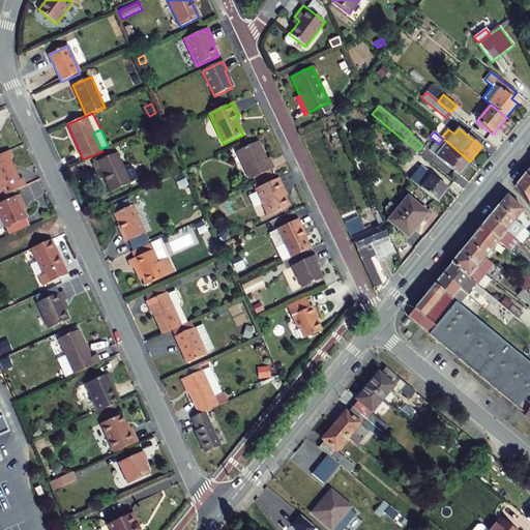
[(412,158),(417,151),(402,139),(396,145),(412,158)]
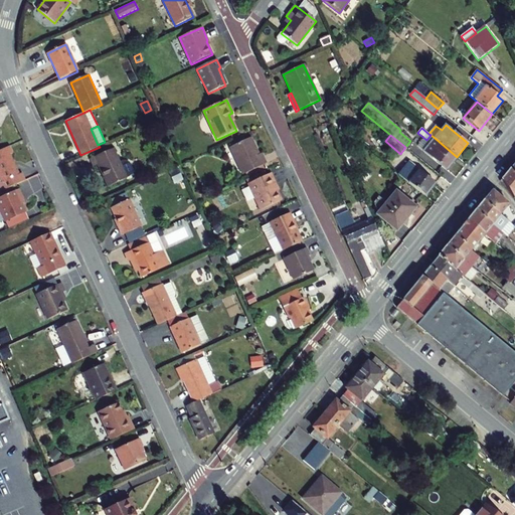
[(423,151),(435,138),(431,135),(426,140),(420,148),(421,149),(423,151)]
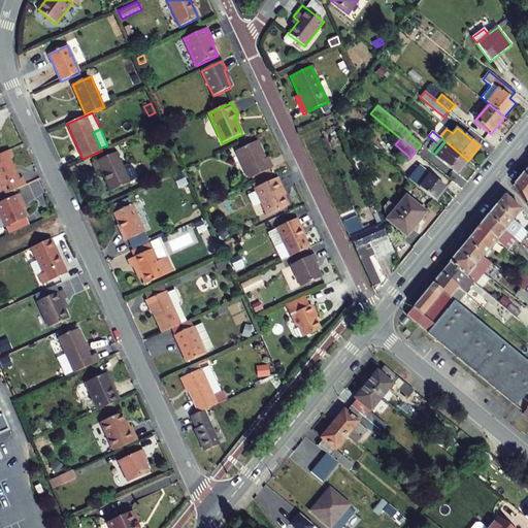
[(235,152),(251,144),(249,141),(234,149),(235,152)]
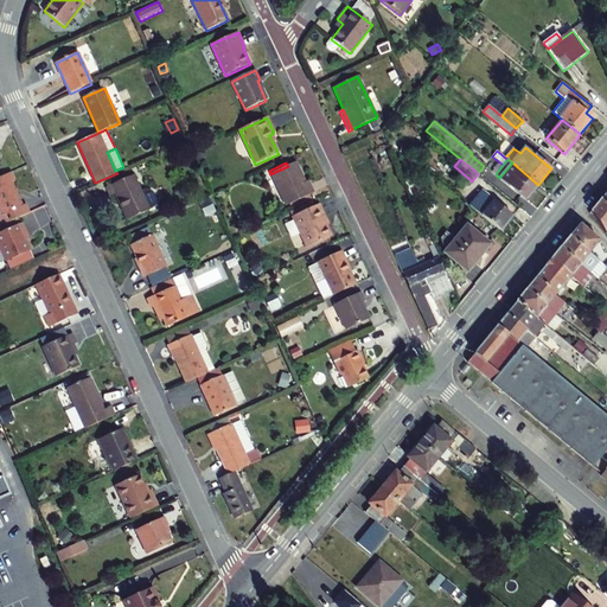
[(288,166),(270,174),(286,206),(314,193),(310,185),(307,186),(295,163),(288,166)]
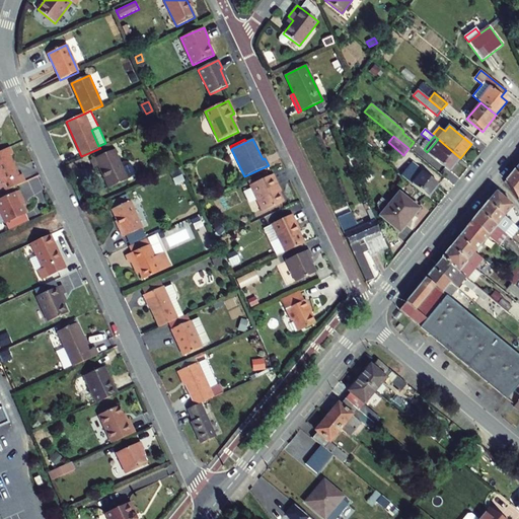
[(457,162),(460,158),(438,139),(427,152),(449,171),(457,162)]
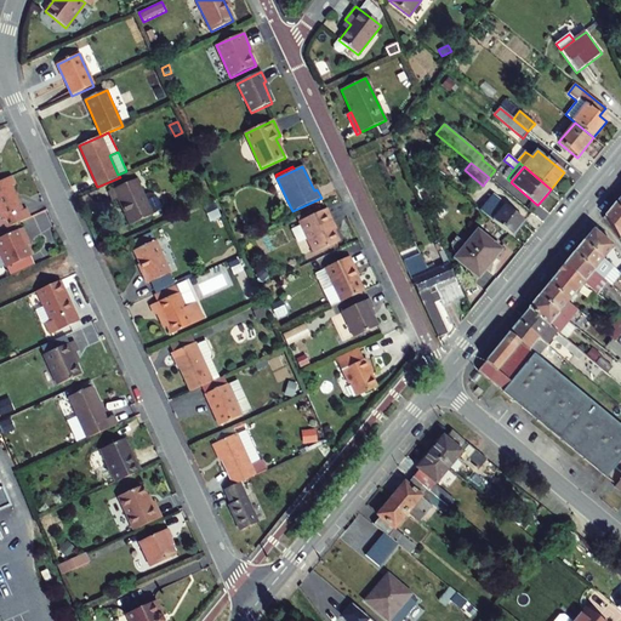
[(113,189),(135,180),(134,176),(112,186),(113,189)]
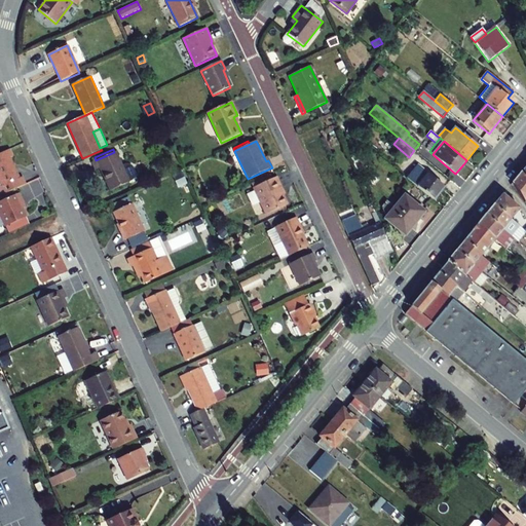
[(0,189),(3,195),(26,185),(22,178),(20,179),(10,158),(12,157),(9,150),(0,153),(0,189)]
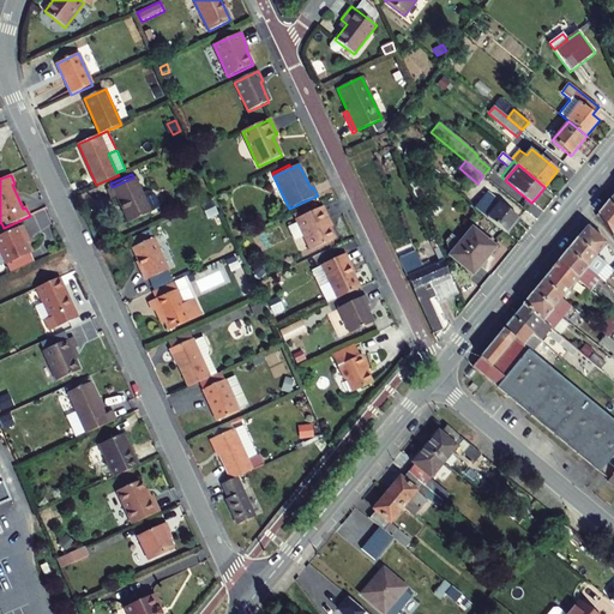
[(107,190),(112,199),(116,197),(128,223),(151,214),(150,211),(155,209),(157,206),(157,204),(154,194),(151,193),(148,193),(143,194),(134,178),(133,178),(112,187),(107,190)]
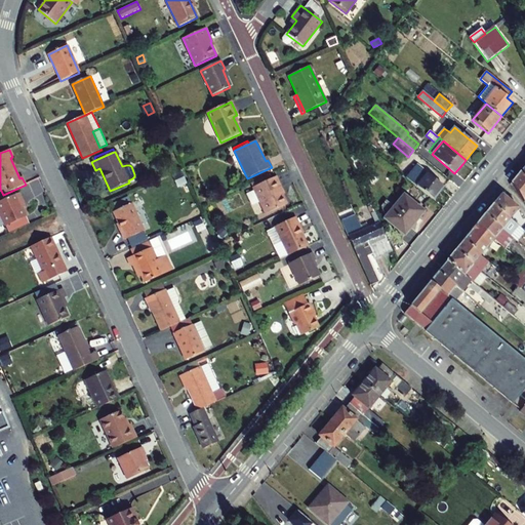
[(406,177),(433,200),(443,188),(416,165),(406,177)]
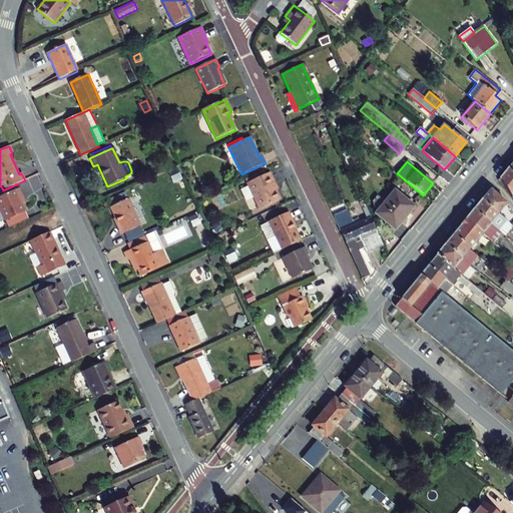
[(499,179),(512,198),(512,173),(509,167),(499,179)]
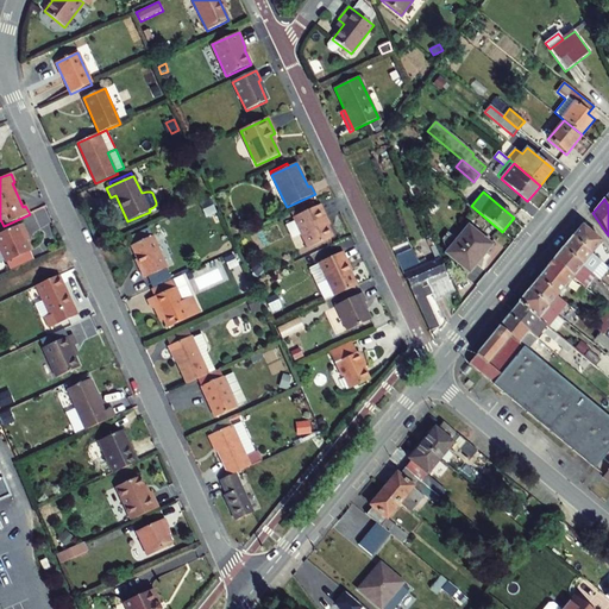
[(201,205),(207,215),(215,211),(211,200),(201,205)]
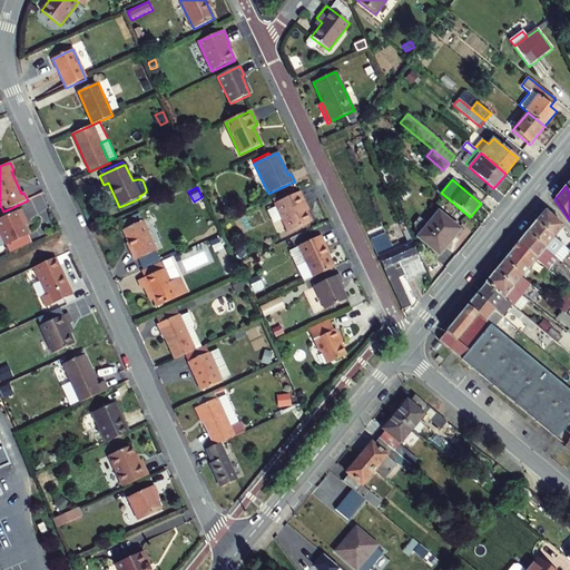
[(274,204),(294,194),(293,190),(273,199),(274,204)]
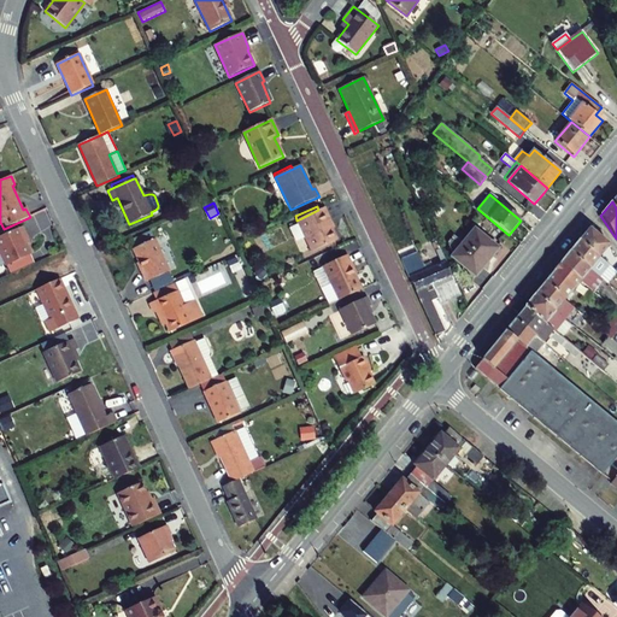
[(331,223),(324,207),(318,210),(297,221),(312,252),(338,240),(330,223),(331,223)]
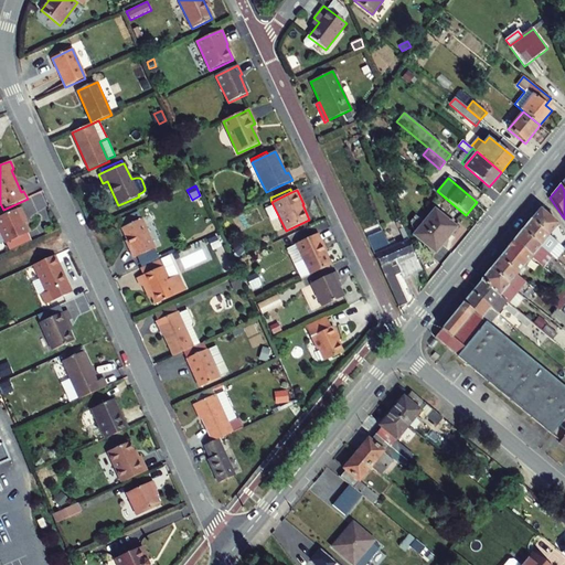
[(0,216),(0,231),(6,243),(7,243),(28,234),(23,224),(21,217),(23,216),(20,208),(0,216)]
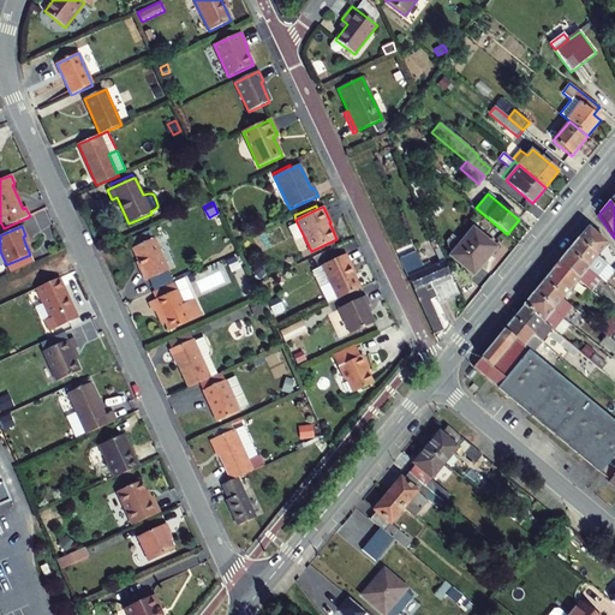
[(449,257),(473,276),(481,267),(483,268),(485,264),(483,262),(489,255),(490,256),(496,249),(473,228),(461,243),(452,255),(449,257)]
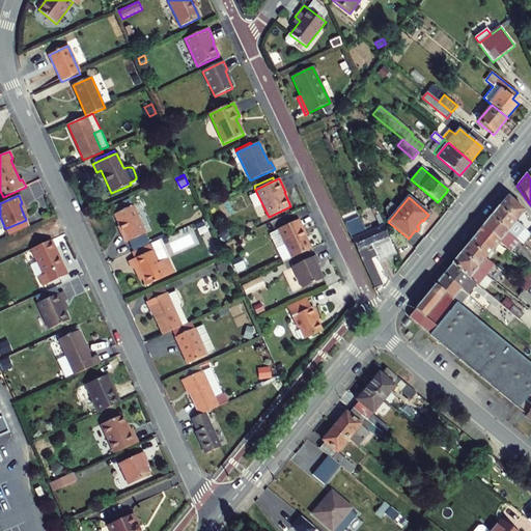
[(507,197),(499,207),(520,224),(522,222),(518,219),(524,211),(507,197)]
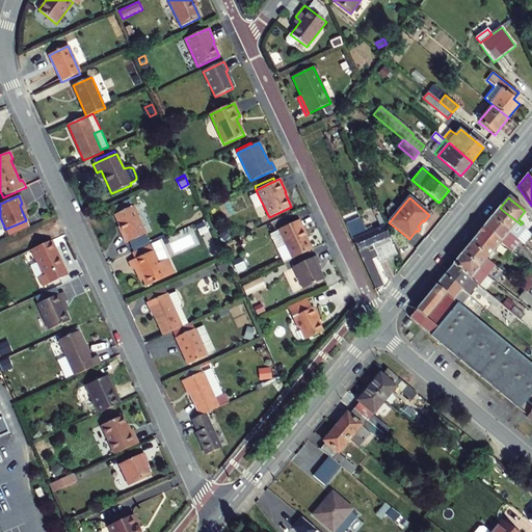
[(391,220),(399,210),(391,203),(386,210),(391,220)]
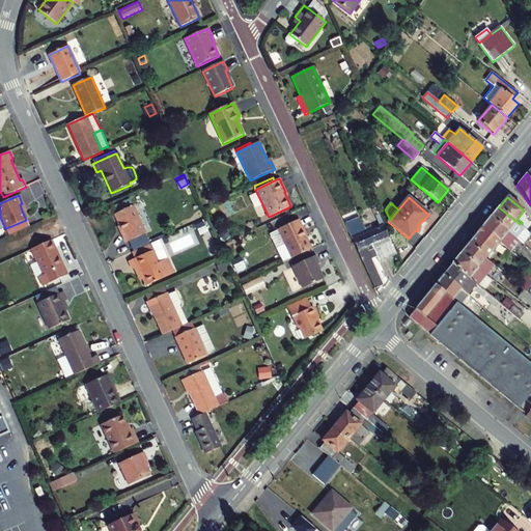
[(117,214),(131,207),(129,203),(116,210),(117,214)]
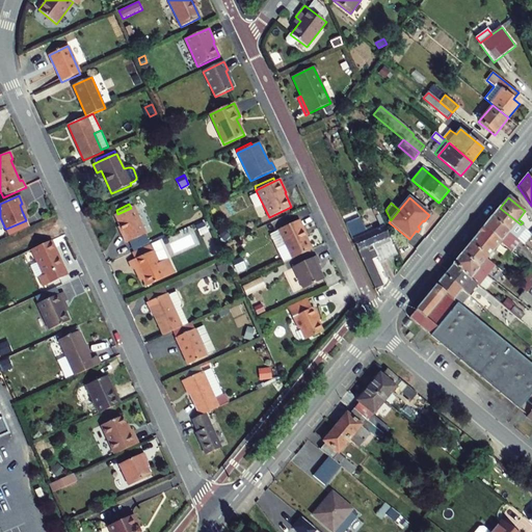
[(117,214),(114,215),(124,235),(123,235),(127,243),(147,234),(134,207),(131,208),(117,214)]
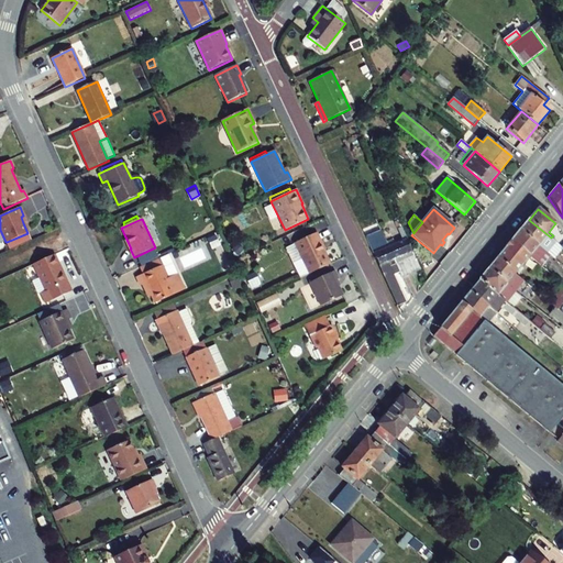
[(551,256),(555,260),(562,249),(551,238),(529,220),(520,231),(551,256)]
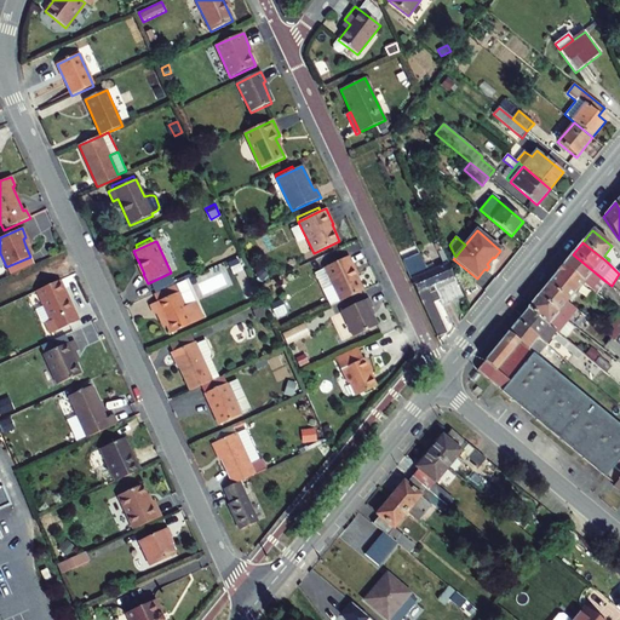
[(437,252),(443,265),(429,273),(435,286),(434,287),(440,300),(442,305),(463,297),(442,251),(437,252)]
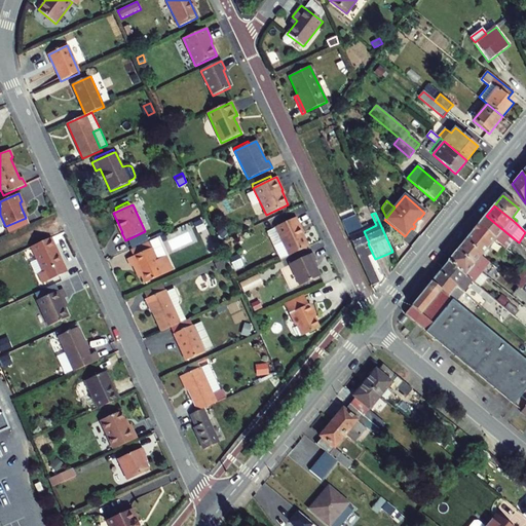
[(506,249),(515,239),(486,216),(478,225),(494,239),(506,249)]
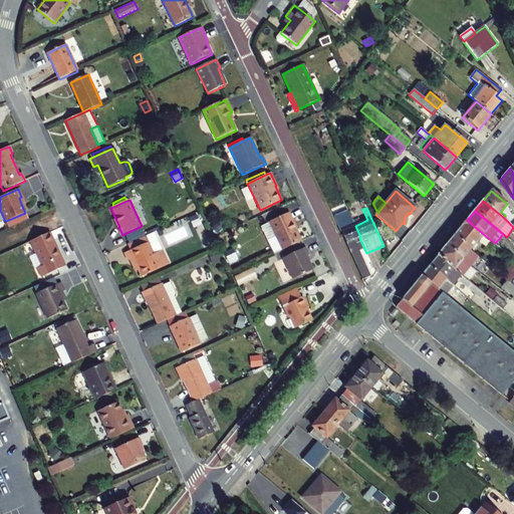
[(25,213),(6,221),(9,229),(28,221),(25,213)]
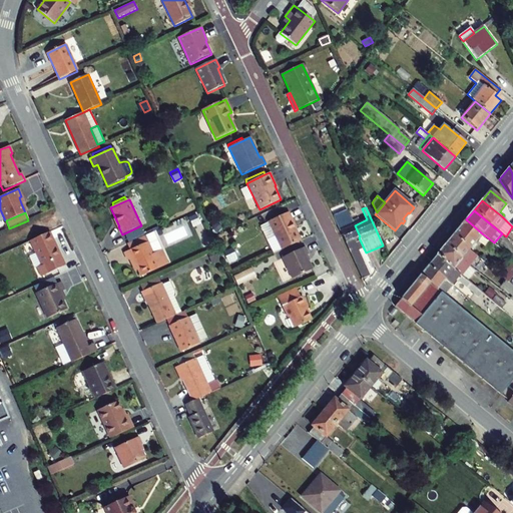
[(283,249),(300,241),(292,224),(294,223),(289,212),(269,221),(283,249)]
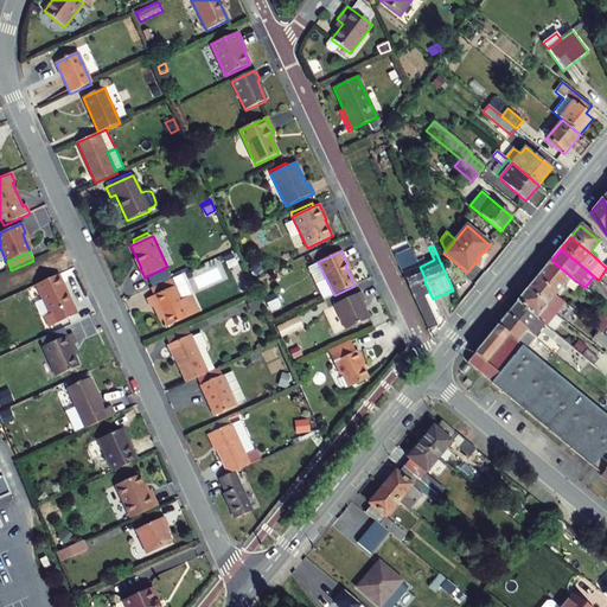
[(227,257),(231,268),(237,266),(232,254),(227,257)]
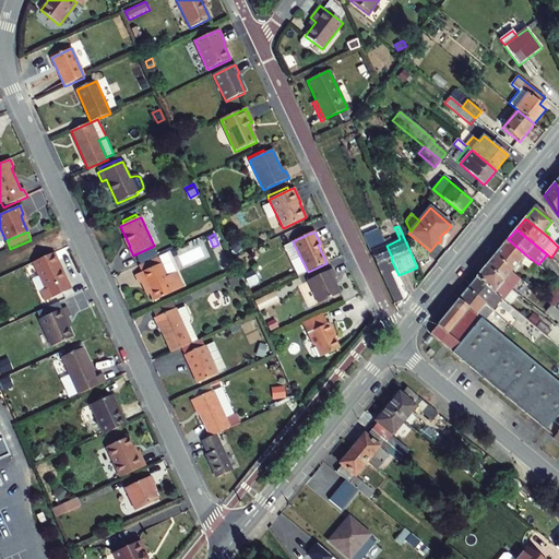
[(391,274),(396,271),(391,259),(392,258),(387,246),(385,246),(382,237),(377,240),(378,242),(373,245),(370,237),(365,240),(394,305),(403,301),(391,274)]
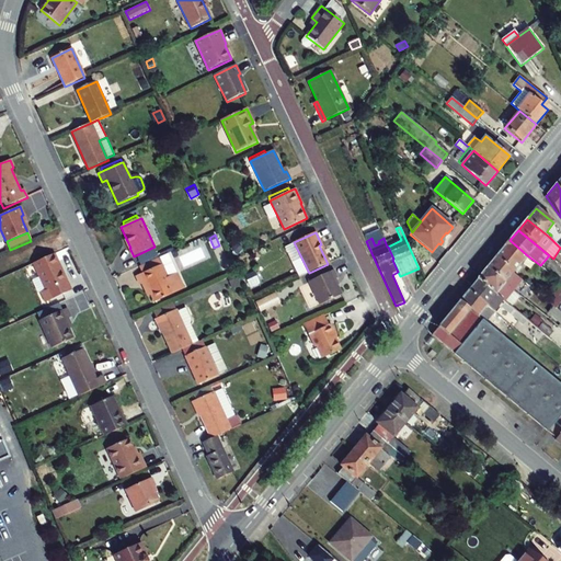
[(510,240),(495,258),(513,273),(527,255),(510,240)]
